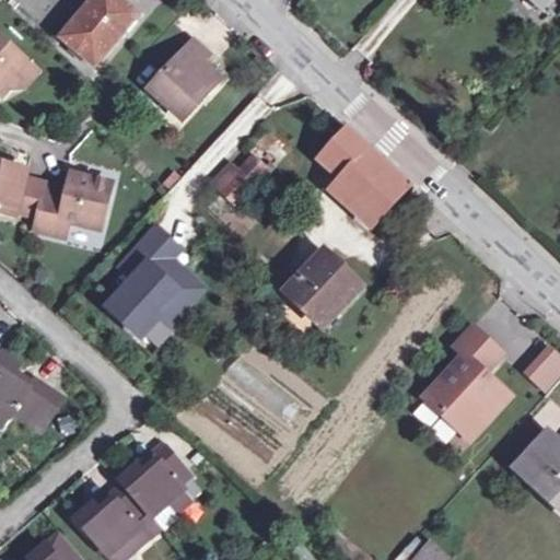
[(138,15),(119,0),(94,0),(62,38),(95,67),(138,15)]
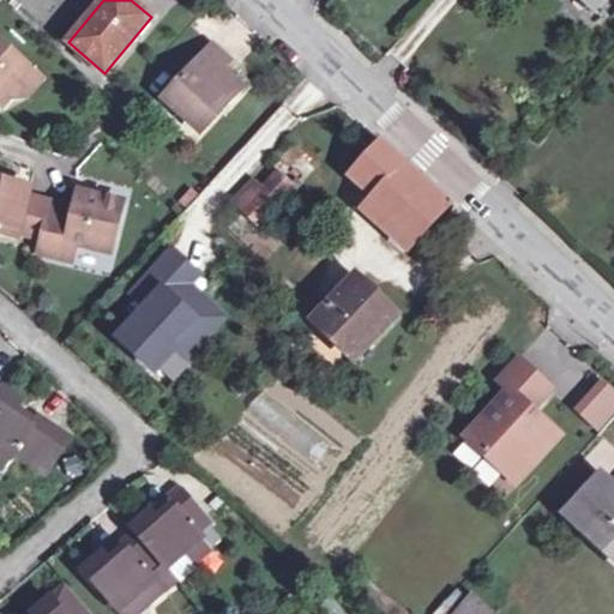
[(16,89),(34,71),(0,41),(0,104),(1,106),(16,89)]
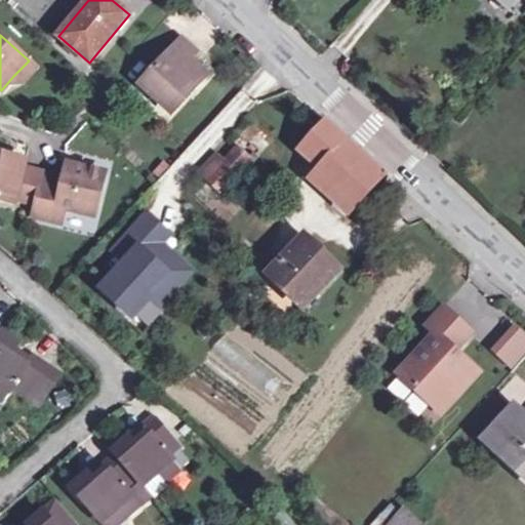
[(196,52),(182,39),(139,85),(168,111),(191,86),(195,89),(207,75),(190,59),(196,52)]
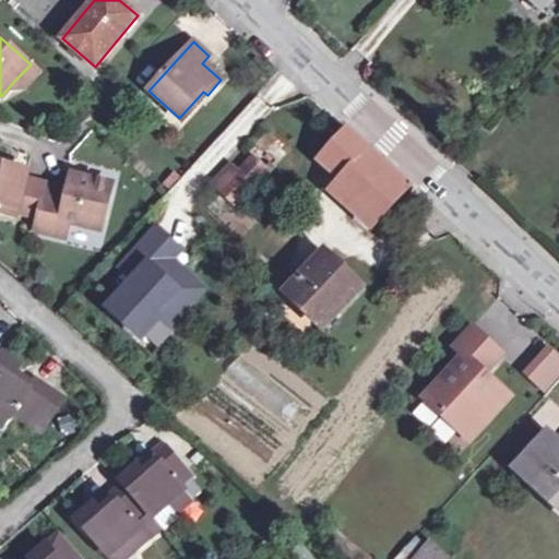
[(31,64),(14,81),(23,88),(38,72),(31,64)]
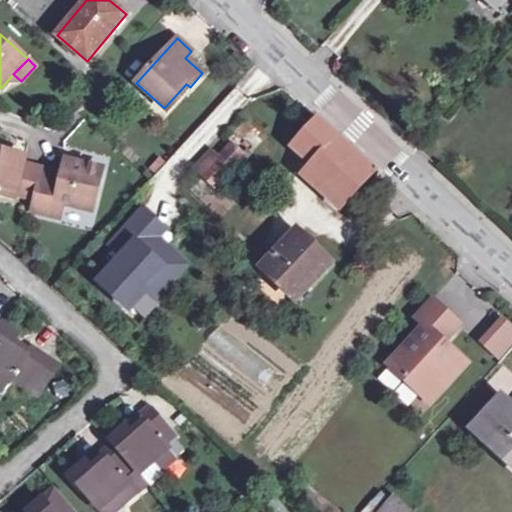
[(296,144),(315,162),(306,172),(344,206),(372,175),(374,172),(317,120),(315,122),(296,144)]
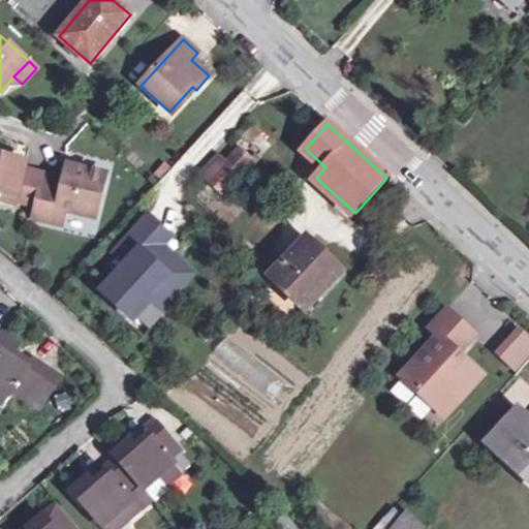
[(227,165),(239,176),(253,160),(252,160),(241,150),(227,165)]
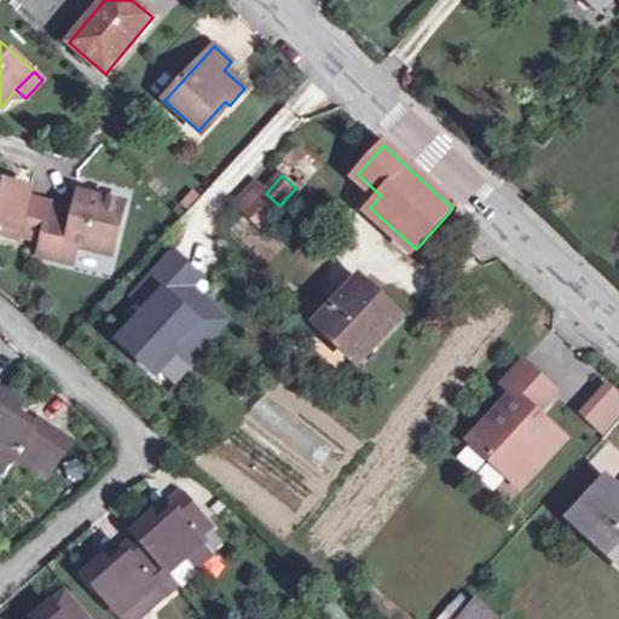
[(42,241),(52,203),(28,198),(30,189),(0,181),(0,236),(18,241),(19,236),(42,241)]
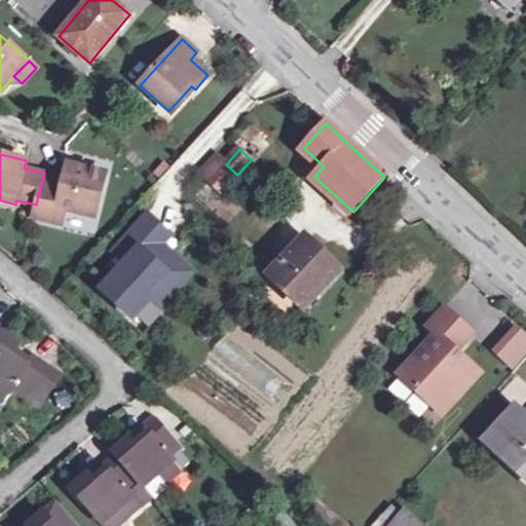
[(252,159),(256,162),(259,158),(255,154),(251,159),(252,159)]
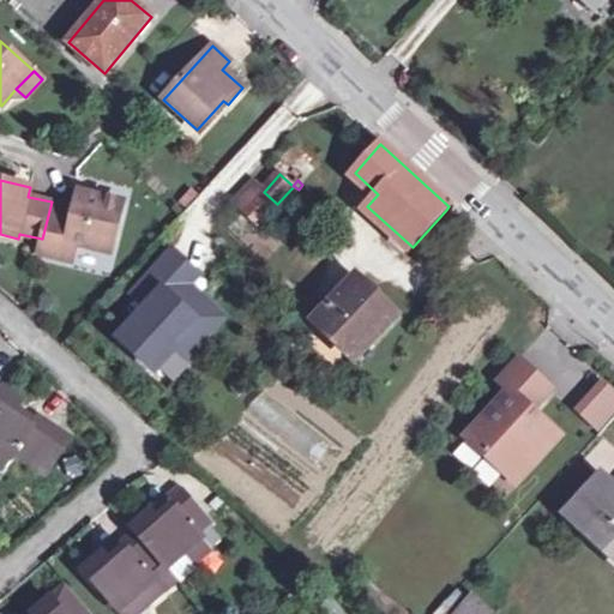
[(277,204),(264,192),(252,181),(234,202),(259,224),(277,204)]
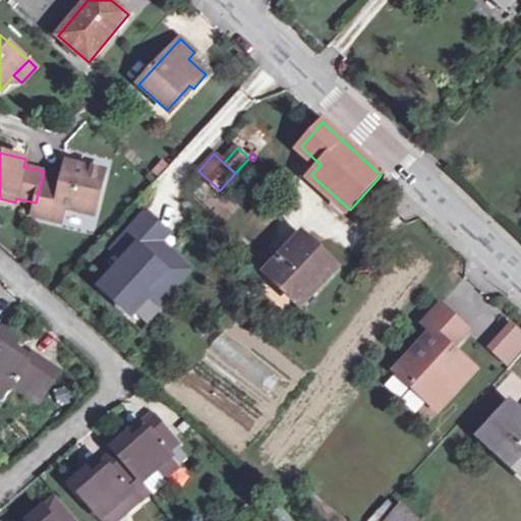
[(63,175),(44,171),(36,203),(34,215),(61,222),(65,208),(69,209),(95,214),(105,171),(66,162),(63,175)]
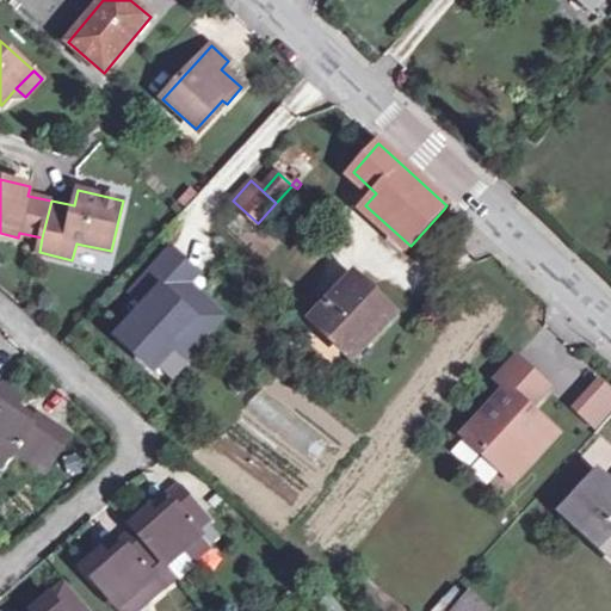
[(269,283),(282,295),(289,287),(277,275),(269,283)]
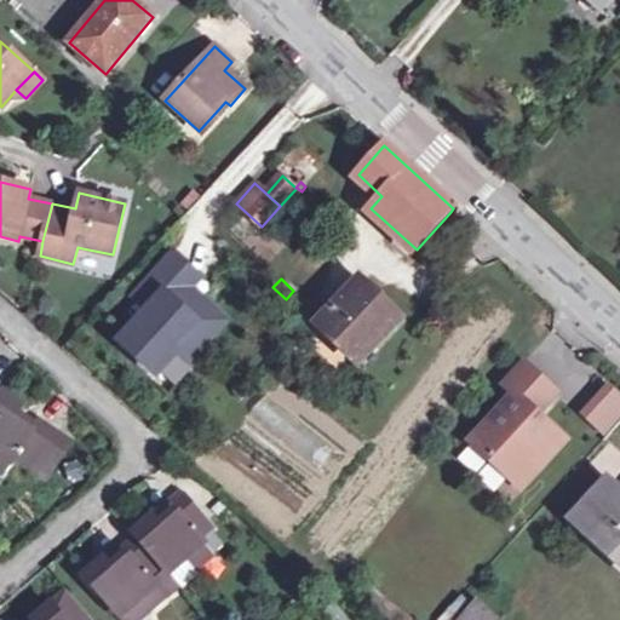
[(400,319),(360,281),(317,326),(357,363),(400,319)]
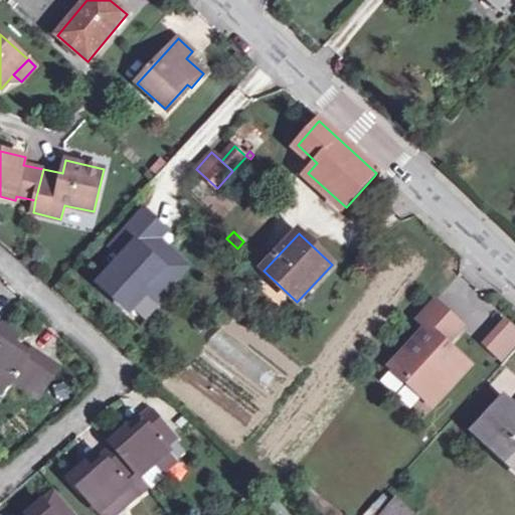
[(163,262),(123,237),(66,291),(106,327),(163,262)]
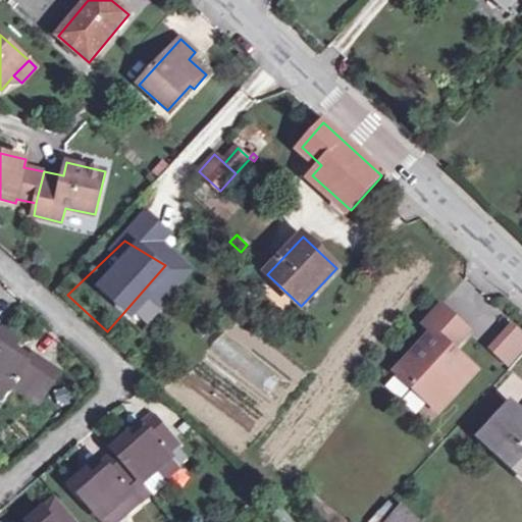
[(441,307),(425,325),(433,333),(398,372),(429,402),(451,379),(454,382),(470,365),(452,349),(468,330),(441,307)]
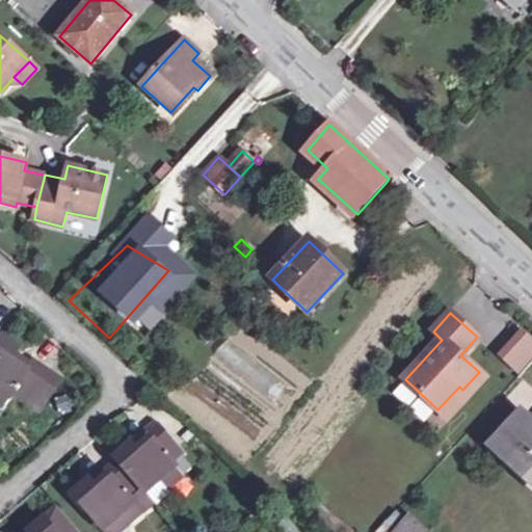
[(531,336),(521,325),(496,352),(517,374),(531,358),(531,336)]
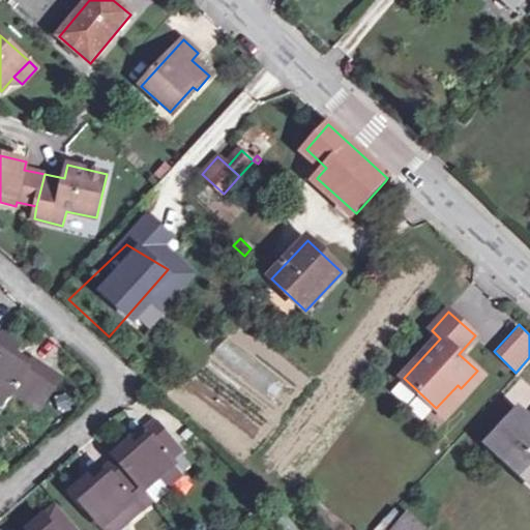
[(28,402),(49,370),(35,360),(30,367),(13,357),(21,346),(4,335),(2,339),(0,342),(0,403),(5,406),(15,393),(28,402)]
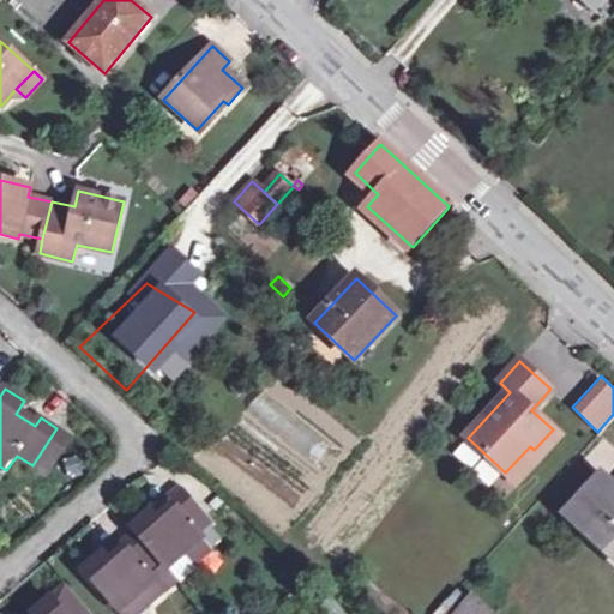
[(70,437),(56,428),(32,465),(46,474),(70,437)]
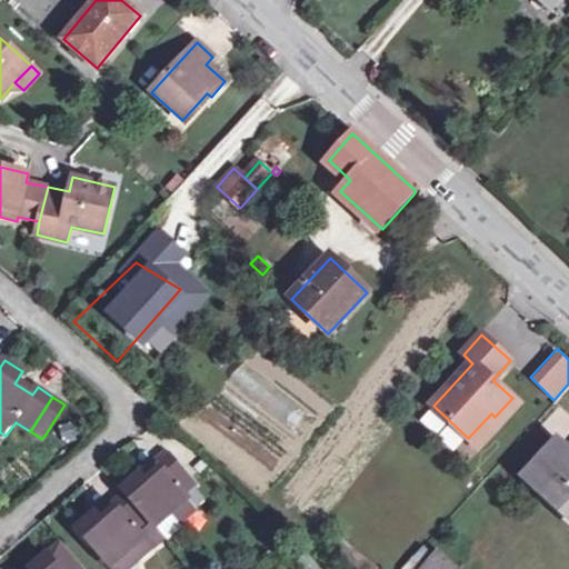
[(519,405),(512,398),(495,417),(491,413),(468,438),(479,448),(519,405)]
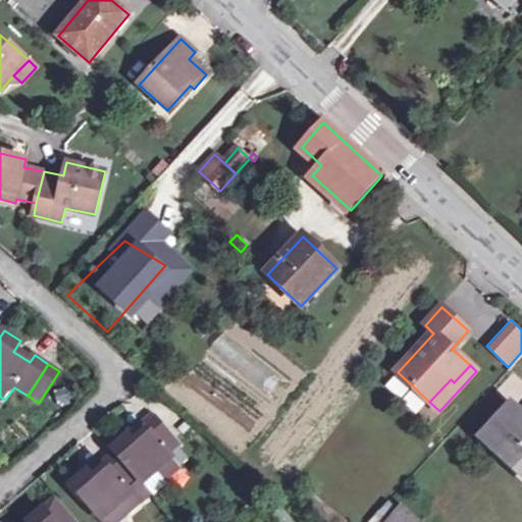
[(521,416),(511,406),(481,437),(521,474),(521,416)]
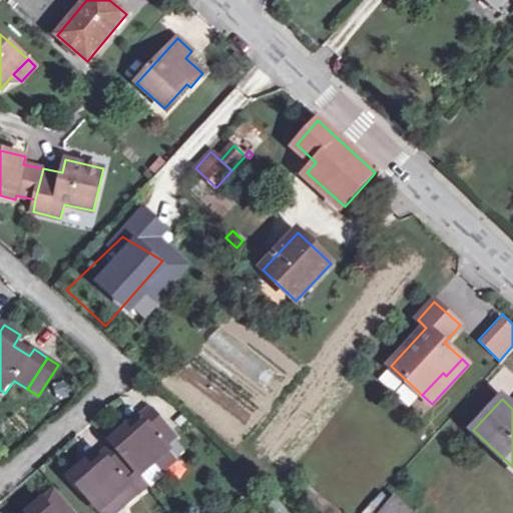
[(175,456),(166,446),(174,440),(178,436),(153,408),(141,419),(147,426),(138,433),(133,438),(130,435),(125,428),(110,441),(113,443),(137,472),(141,476),(155,464),(161,471),(177,458),(175,456)]
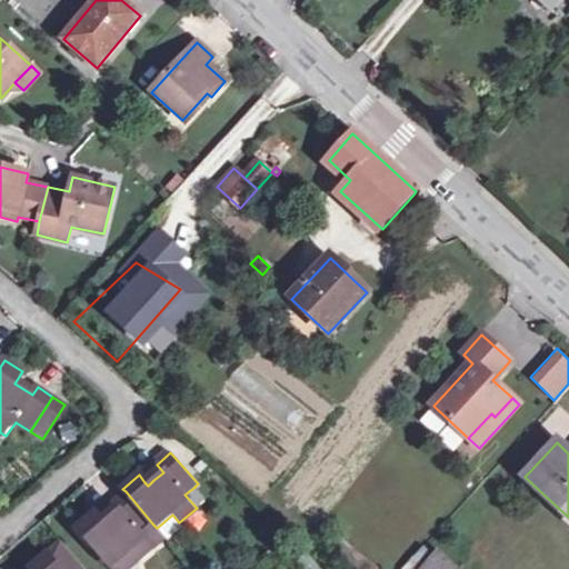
[(193,488),(185,495),(195,506),(203,499),(193,488)]
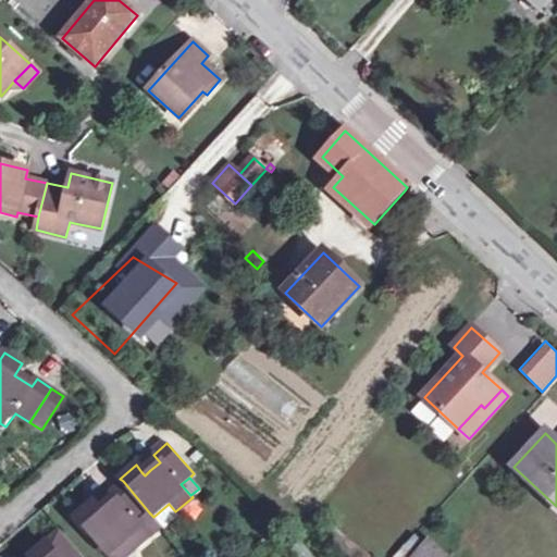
[(149,512),(123,481),(109,493),(115,500),(100,514),(91,504),(76,517),(109,555),(124,542),(132,551),(160,524),(153,517),(149,512)]
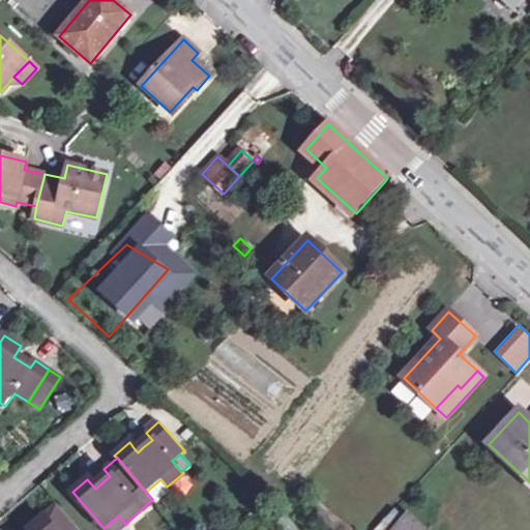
[(160,479),(146,492),(152,499),(156,504),(171,492),(167,487),(160,479)]
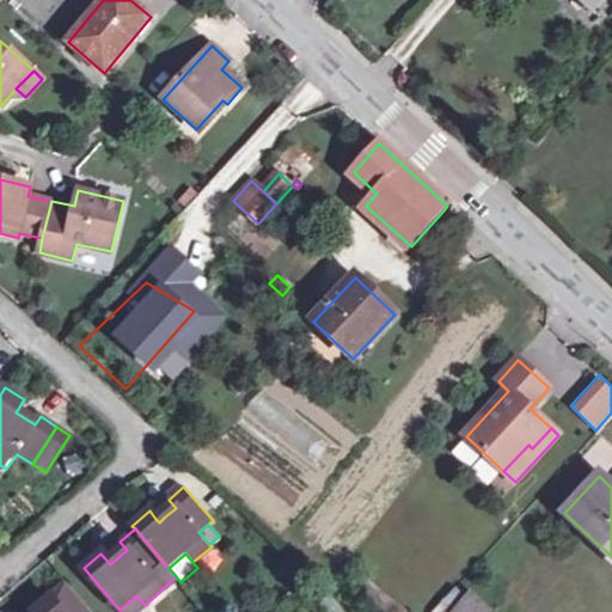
[(92,611),(68,585),(66,582),(32,611),(31,611),(92,611)]
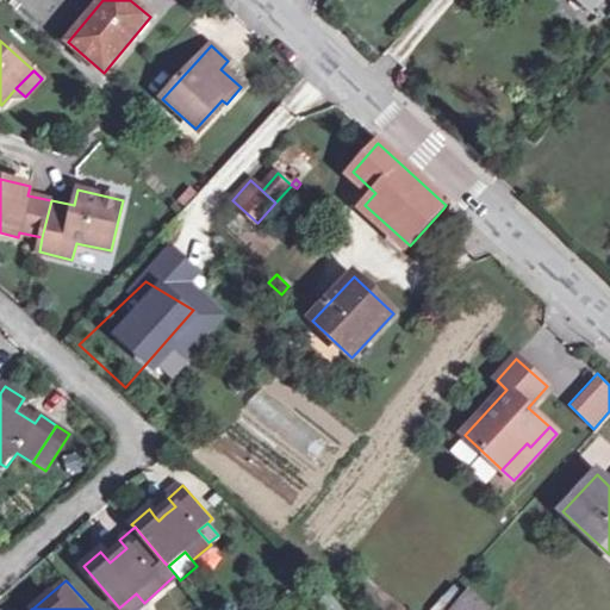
[(450,609),(464,597),(453,587),(431,609),(450,609)]
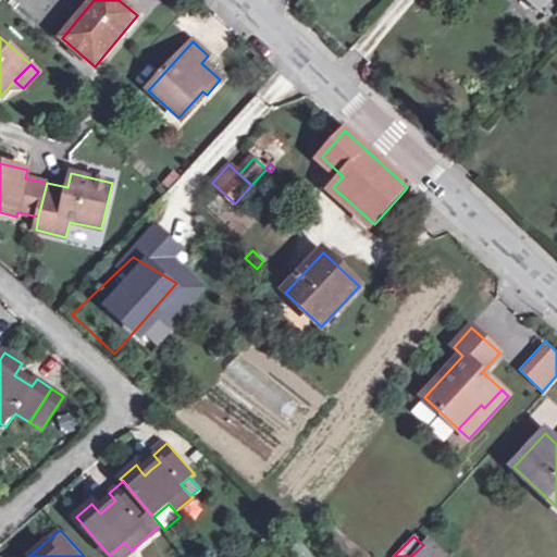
[(411,556),(445,556),(428,541),(423,545),(411,556)]
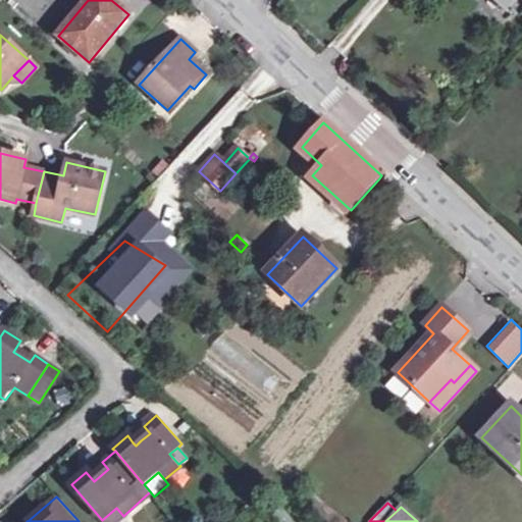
[(116,508),(102,520),(103,521),(127,521),(128,521),(123,516),(116,508)]
